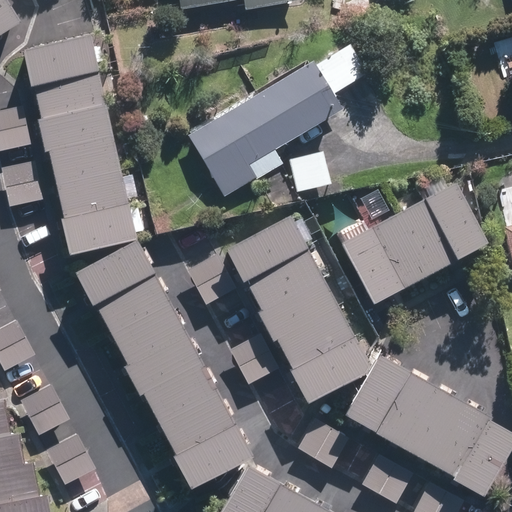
[(4,0),(0,0),(0,41),(22,28),(4,0)]
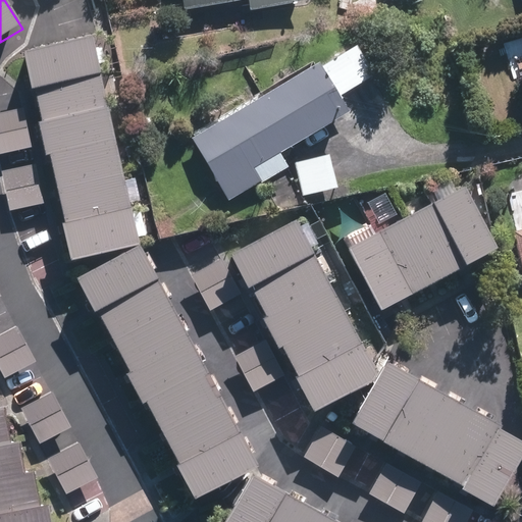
[(252,12),(310,2),(309,0),(185,0),(187,13),(250,2),(252,12)]
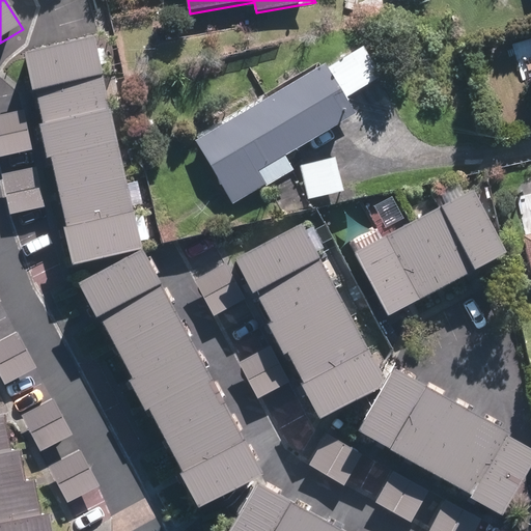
[(70,258),(138,244),(131,206),(102,68),(93,32),(93,31),(25,46),(25,47),(47,150),(62,222),(70,258)]
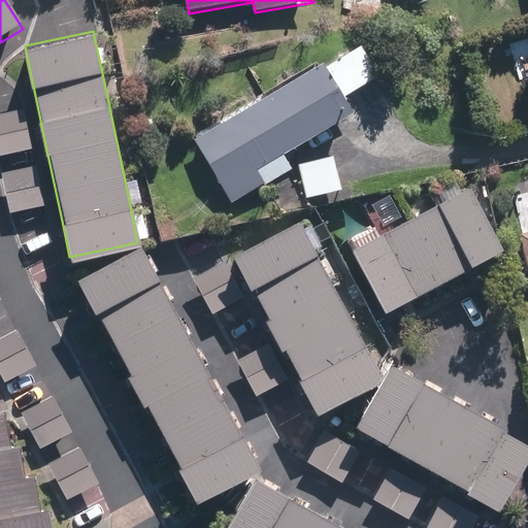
[(381,77),(364,47),(328,68),(326,66),(194,140),(232,207),(266,189),(265,186),(294,169),(286,155),(355,116),(344,98),(381,77)]
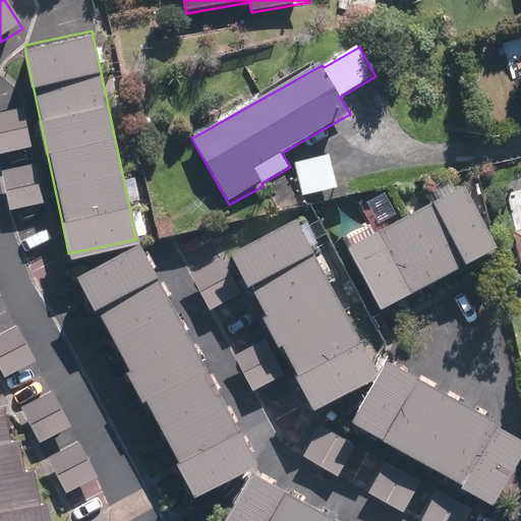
[(20,108),(0,112),(0,153),(30,148),(20,108)]
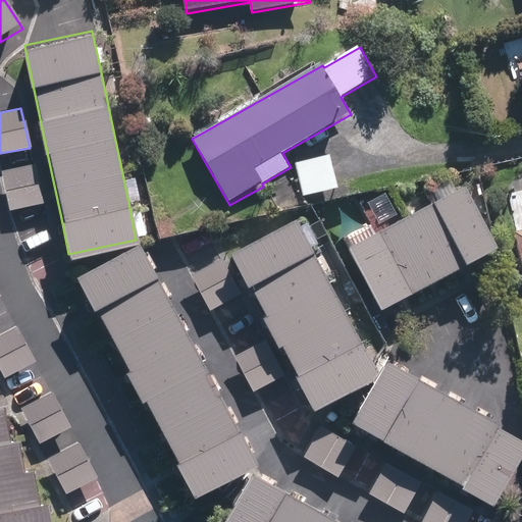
[(154,117),(138,120),(141,136),(157,132),(154,117)]
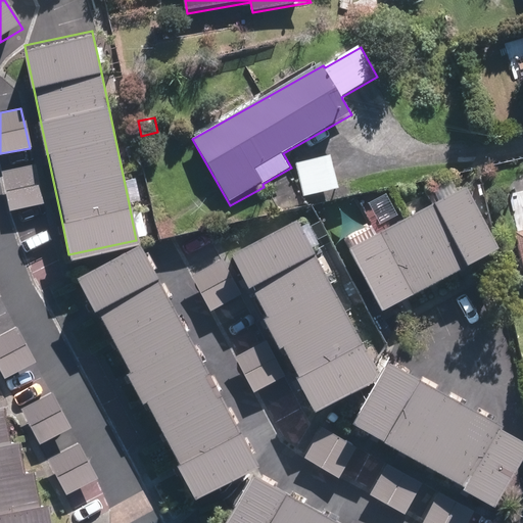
[(332,155),(295,162),(301,198),(339,191),(332,155)]
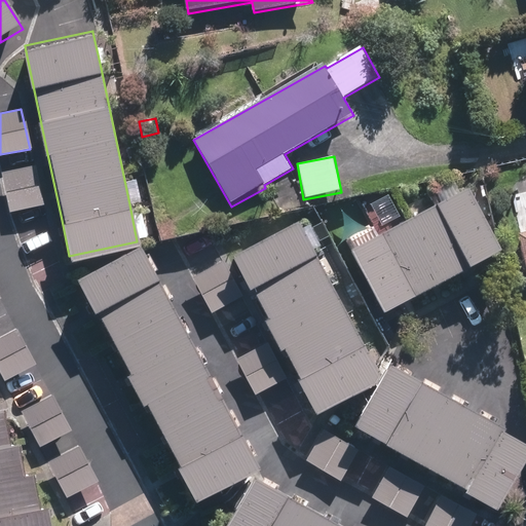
[(0,184),(6,213),(42,204),(34,165),(0,172),(0,184)]
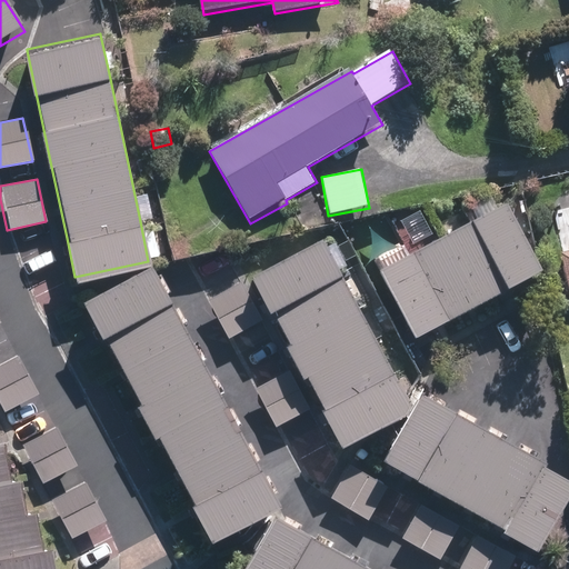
[(412,341),(538,277),(540,275),(536,266),(506,208),(378,273),(412,341)]
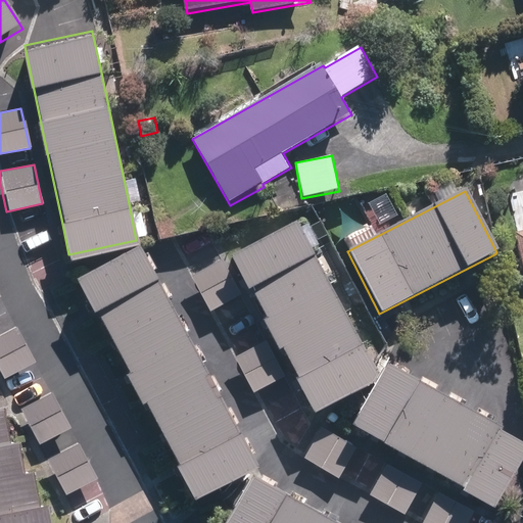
[(381,378),(301,222),(235,256),(315,414),(379,381),(353,428),(494,509),(522,459),(522,443),(388,367),(381,378)]
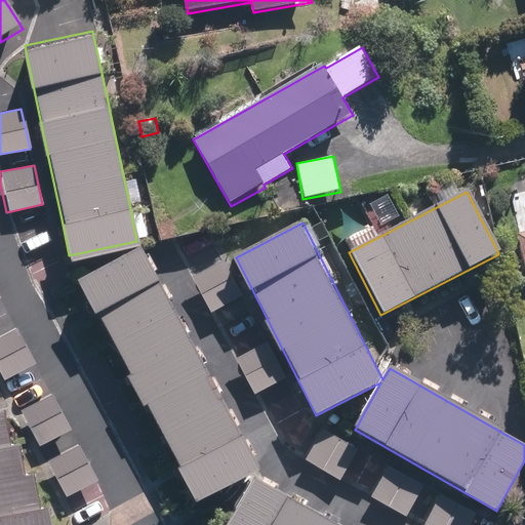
[(255,462),(139,244),(76,277),(92,309),(96,307),(129,368),(125,370),(140,400),(145,398),(177,459),(173,461),(192,495),(255,462)]
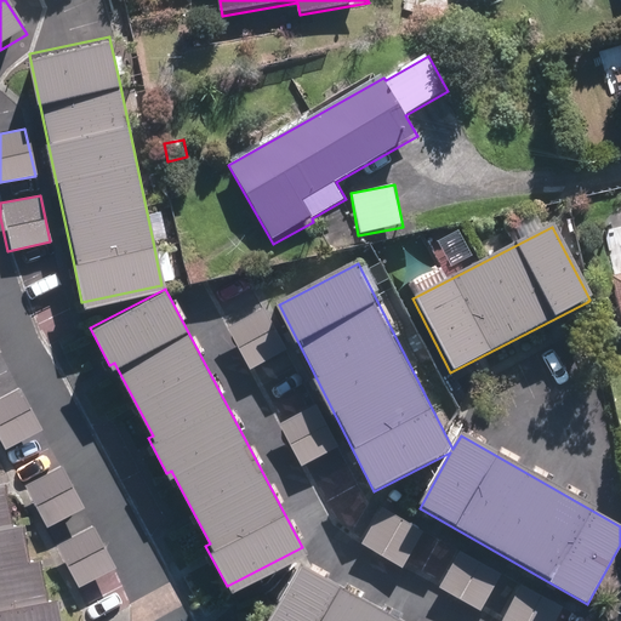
[(250,372),(289,352),(268,308),(228,329),(250,372)]
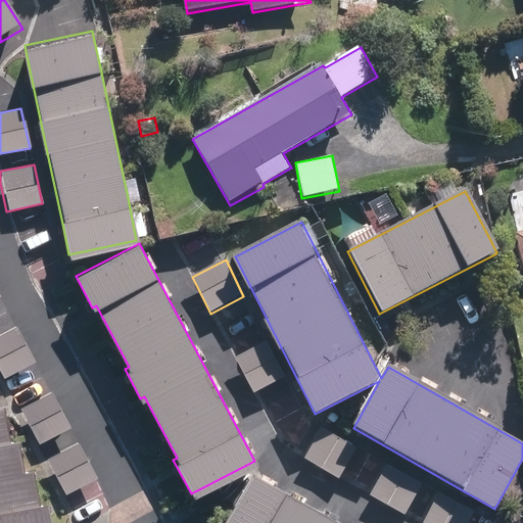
[(33,363),(15,330),(0,337),(0,376),(2,380),(33,363)]
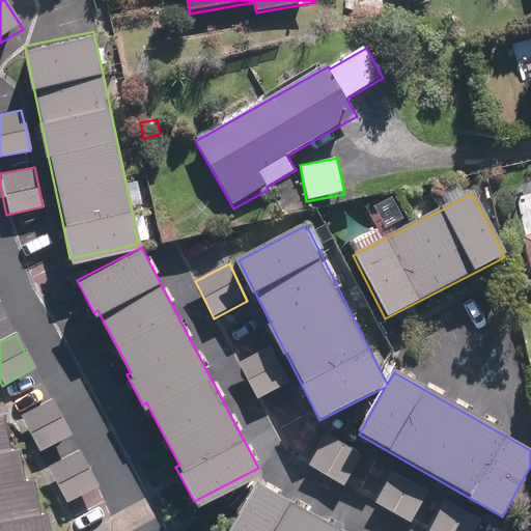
[(259,401),(289,386),(270,348),(240,364),(259,401)]
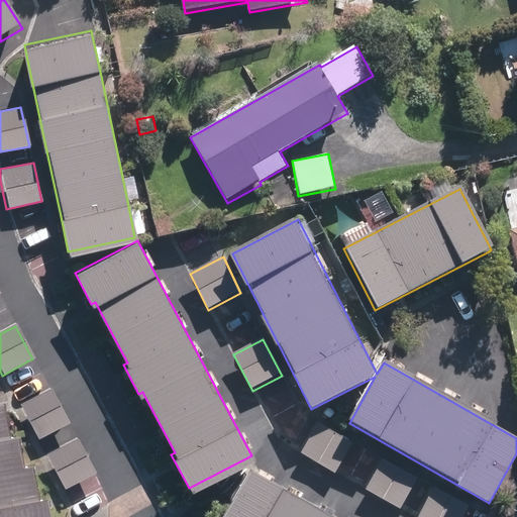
[(37,444),(72,428),(57,393),(21,410),(37,444)]
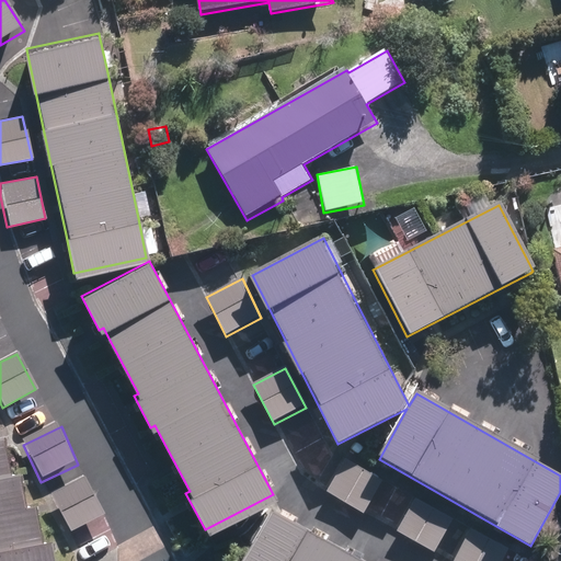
[(0,560),(57,560),(55,546),(46,547),(38,507),(29,510),(23,478),(13,480),(7,444),(0,445),(0,560)]
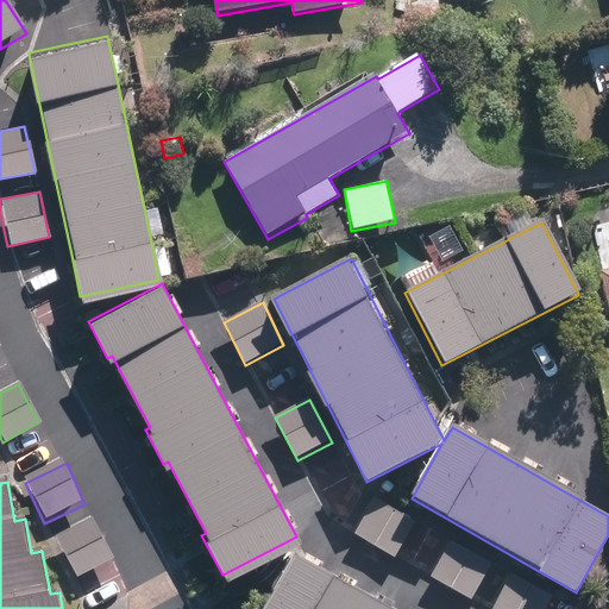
[(395,559),(416,522),(376,500),(355,535),(395,559)]
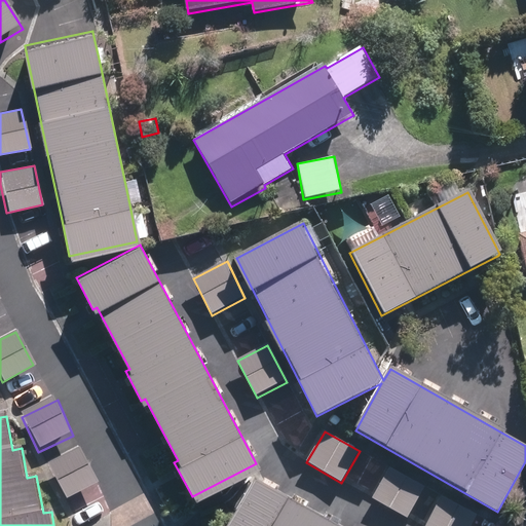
[(66,501),(99,483),(79,447),(46,465),(66,501)]
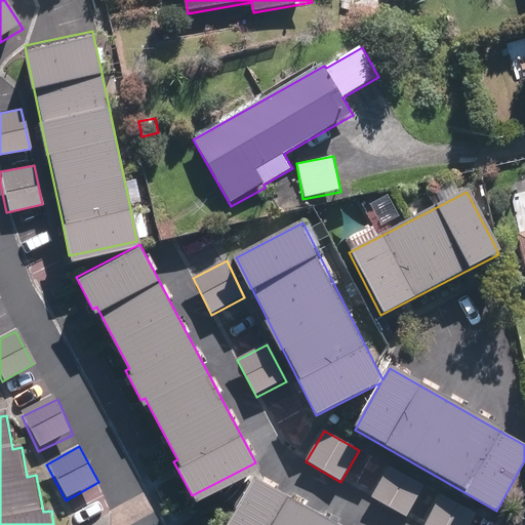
[(407,520),(427,488),(389,467),(369,498),(407,520)]
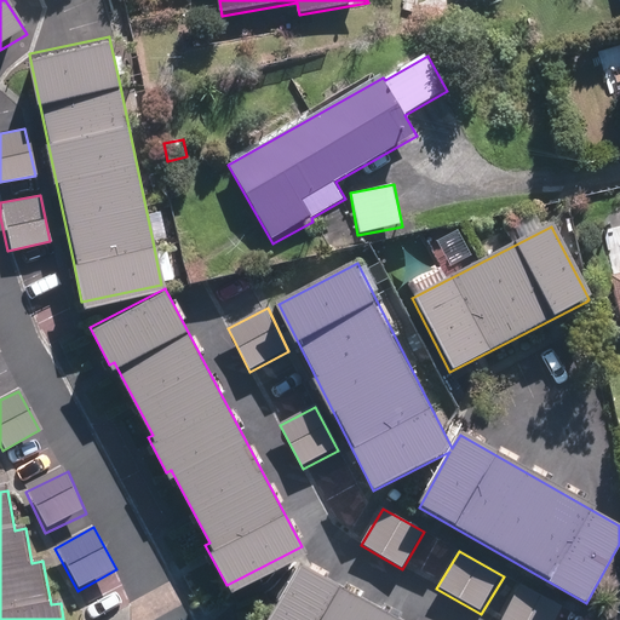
[(417,619),(298,552),(259,619),(417,619)]
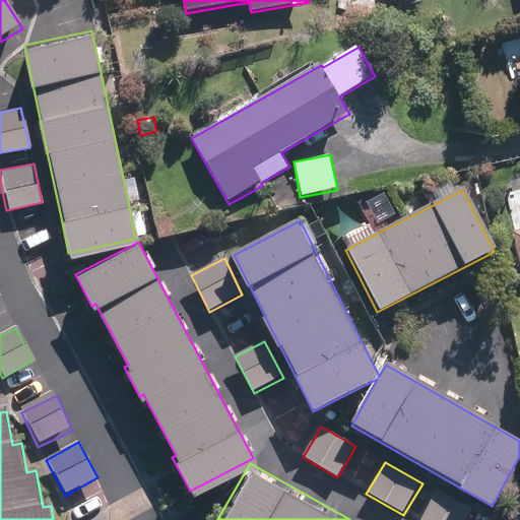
[(467,519),(473,511),(439,490),(420,519),(467,519)]
